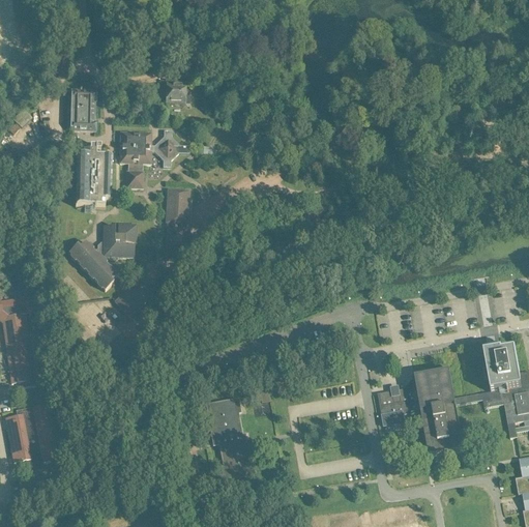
[(180,82),(166,82),(165,103),(183,103),(183,101),(188,103),(188,95),(183,95),(184,88),(179,88),(180,82)]
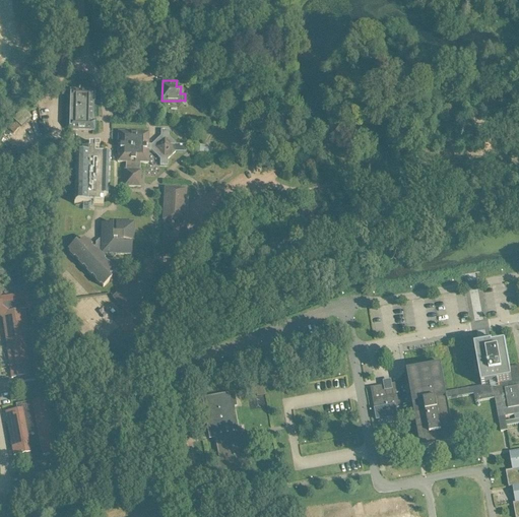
[(92,98),(93,88),(68,87),(68,88),(61,87),(60,92),(66,92),(66,97),(69,98),(68,105),(65,105),(65,110),(68,111),(68,118),(65,118),(64,123),(68,123),(68,127),(92,128),(92,118),(91,118),(91,98),(92,98)]
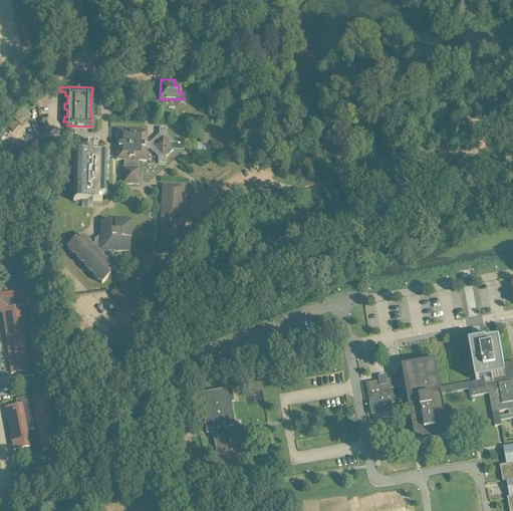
[(17,106),(10,113),(18,120),(21,116),(17,113),(20,109),(17,106)]
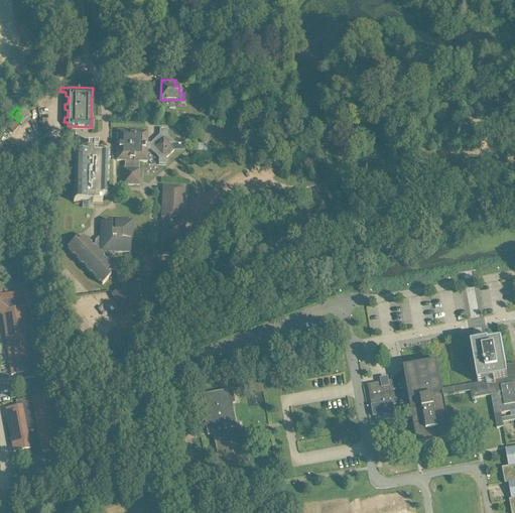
[(45,116),(37,118),(39,131),(48,130),(45,116)]
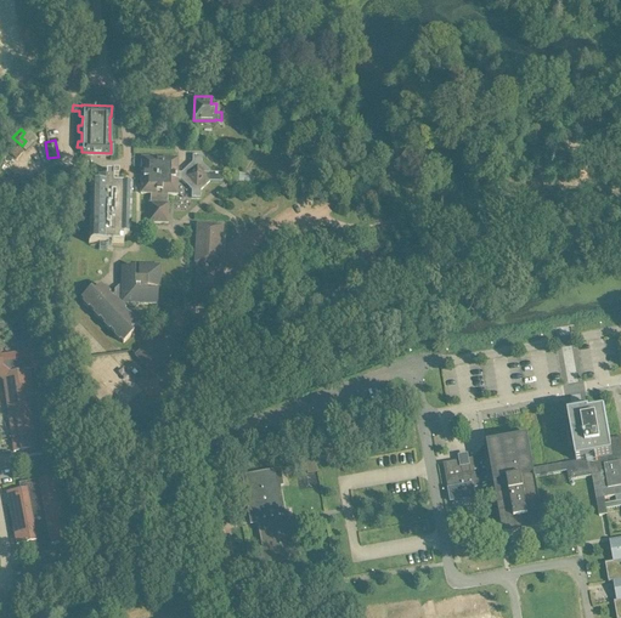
[(178,154),(140,153),(139,191),(150,192),(148,199),(147,199),(146,221),(167,221),(168,200),(167,200),(167,192),(176,192),(178,177),(180,177),(190,188),(190,196),(199,196),(199,187),(209,179),(221,179),(221,169),(209,169),(201,159),(201,152),(191,152),(191,159),(180,169),(176,169),(178,154)]
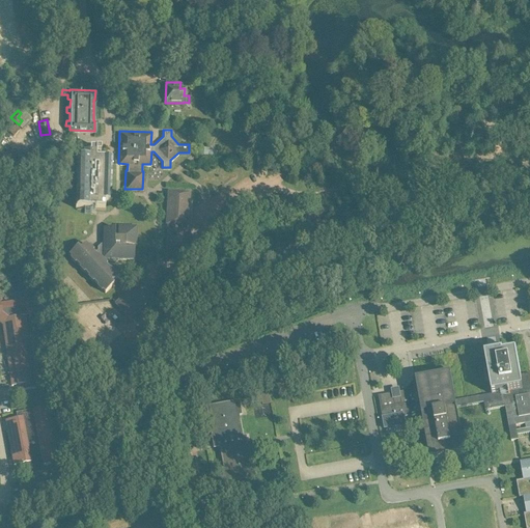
[(36,145),(37,148),(39,162),(60,158),(62,143),(60,140),(36,145)]
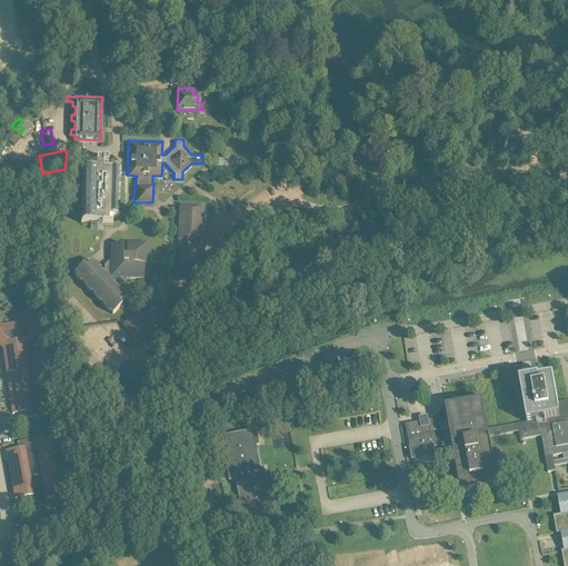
[(81,167),(79,220),(111,221),(111,214),(118,214),(119,167),(102,167),(102,161),(107,161),(107,157),(95,157),(95,161),(88,161),(88,167),(81,167)]
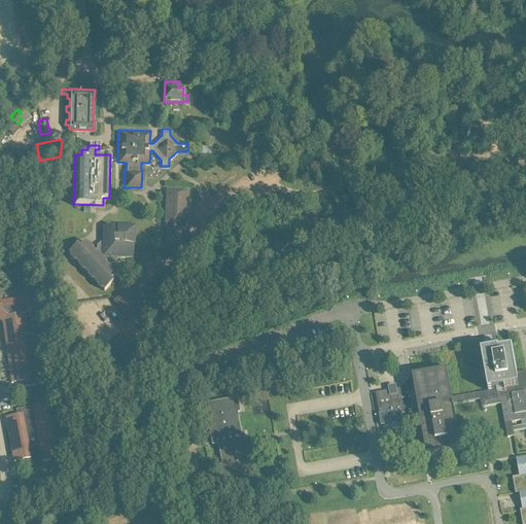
[(37,147),(18,150),(20,165),(39,161),(37,147)]
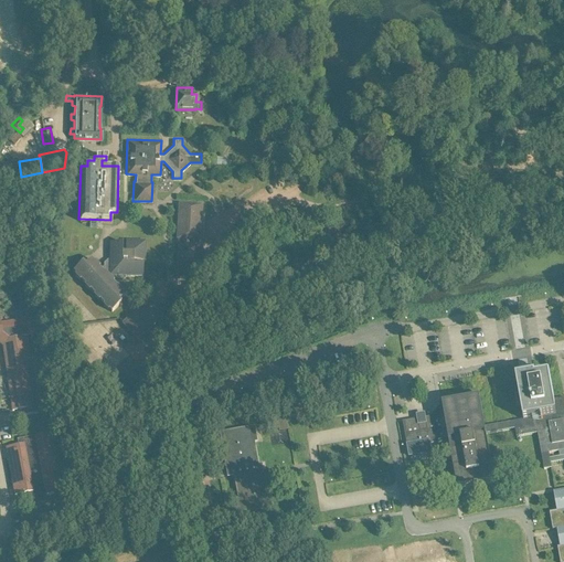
[(202,202),(177,200),(176,236),(177,236),(177,242),(178,242),(177,277),(201,279),(203,242),(200,243),(200,233),(201,233),(202,202)]
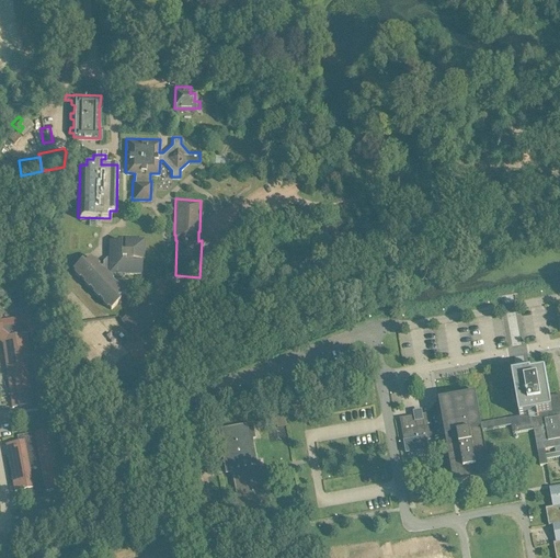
[(121,238),(107,238),(107,255),(105,255),(103,257),(102,259),(102,262),(99,264),(96,262),(98,262),(93,257),(92,258),(89,254),(81,263),(78,260),(71,266),(75,270),(73,271),(78,275),(79,274),(83,280),(83,281),(88,285),(89,284),(93,289),(92,291),(96,295),(98,294),(103,299),(102,300),(106,305),(107,304),(110,307),(117,300),(114,297),(123,289),(120,286),(121,286),(116,281),(115,282),(113,280),(116,276),(120,276),(123,273),(123,272),(140,272),(140,260),(138,260),(138,257),(143,257),(144,237),(124,236),(124,241),(121,240),(121,238)]
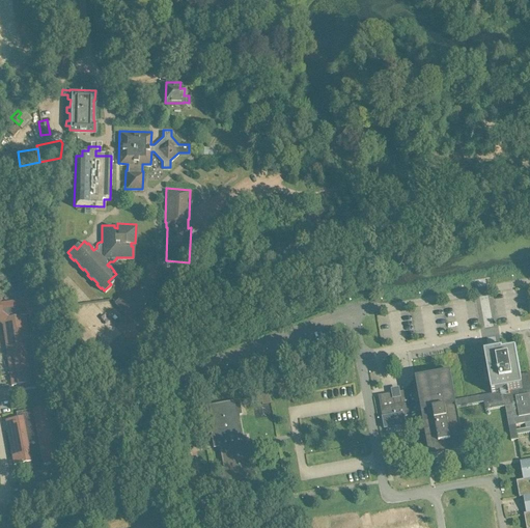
[(92,303),(83,312),(96,326),(87,334),(91,338),(101,330),(108,338),(109,339),(128,322),(119,313),(122,310),(129,316),(150,295),(155,298),(162,290),(174,278),(172,277),(160,262),(139,281),(139,280),(135,283),(134,281),(113,301),(118,306),(115,309),(106,300),(98,308),(92,303)]
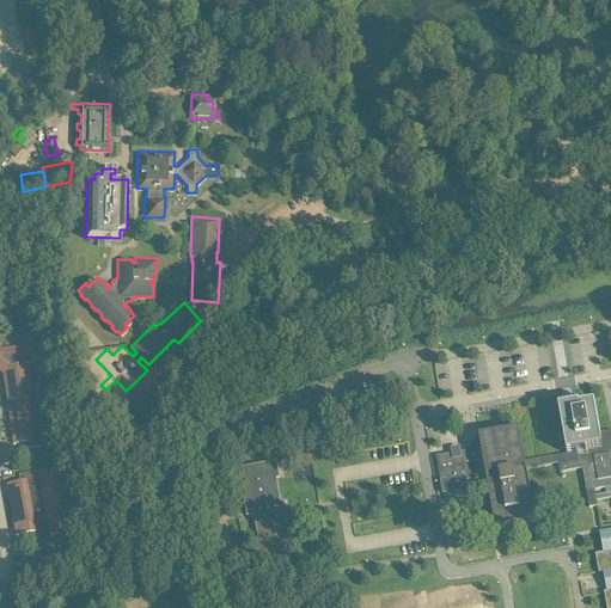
[(207,332),(197,342),(207,351),(218,342),(207,332)]
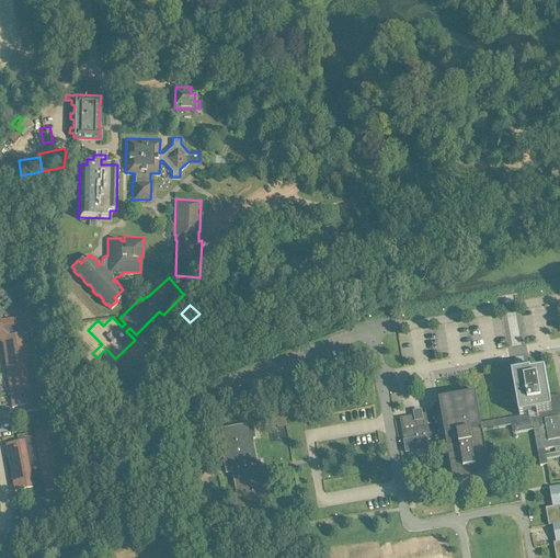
[(0,334),(3,338),(8,369),(6,369),(11,406),(21,403),(22,409),(22,410),(33,408),(36,408),(36,407),(38,406),(38,409),(45,408),(36,353),(31,353),(31,354),(29,354),(25,331),(27,331),(34,330),(31,314),(0,318),(0,334)]
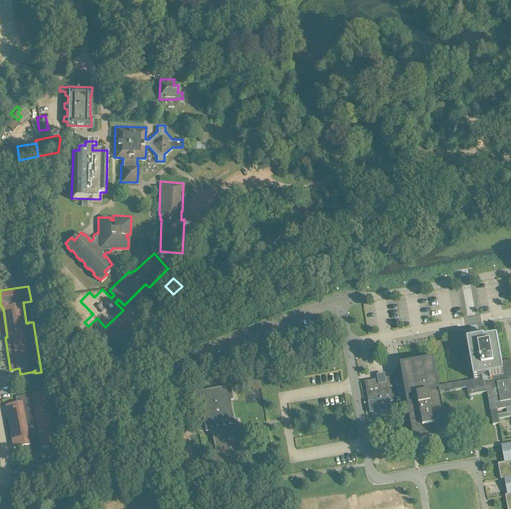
[(510,414),(510,361),(510,357),(500,359),(496,336),(484,338),(483,336),(482,336),(482,337),(467,339),(469,353),(466,354),(468,366),(471,365),(473,377),(438,384),(434,357),(400,363),(402,376),(384,379),(383,374),(383,373),(377,374),(377,375),(378,380),(365,383),(369,402),(370,409),(389,406),(388,399),(396,398),(406,396),(406,398),(411,429),(412,429),(412,431),(413,434),(414,440),(419,439),(428,437),(446,434),(447,434),(447,432),(445,423),(440,390),(466,385),(467,393),(486,389),(492,422),(499,421),(498,417),(510,414)]
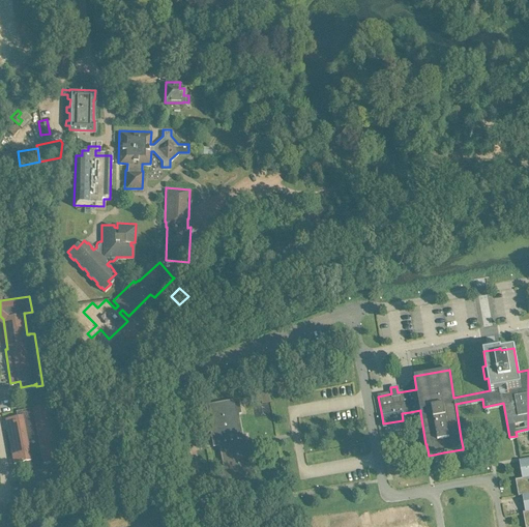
[(214,404),(206,406),(211,435),(219,434),(222,443),(218,443),(223,466),(221,466),(219,466),(223,479),(246,475),(250,475),(256,474),(251,441),(247,442),(246,438),(245,432),(242,432),(241,430),(238,412),(236,400),(214,404)]
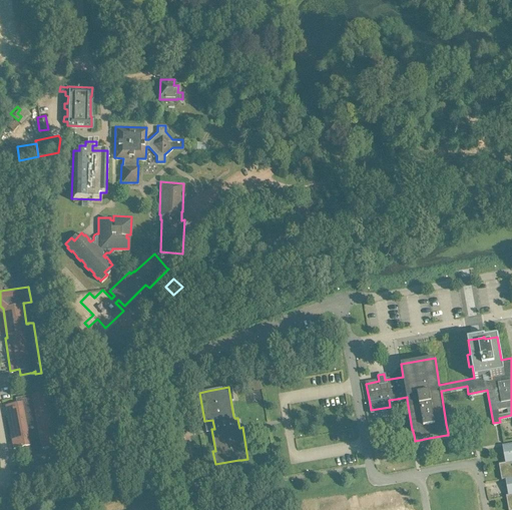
[(4,404),(12,447),(29,444),(29,449),(56,444),(46,391),(30,394),(20,396),(21,401),(4,404)]
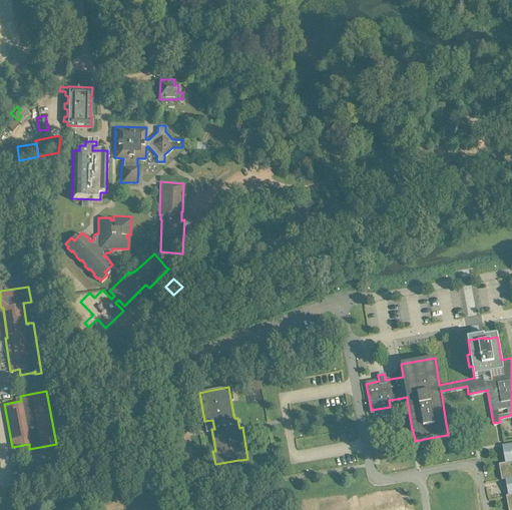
[(511,509),(511,441),(501,443),(505,461),(498,462),(501,478),(506,477),(507,480),(502,481),(502,482),(505,481),(507,493),(505,494),(508,509),(511,508),(511,509)]
